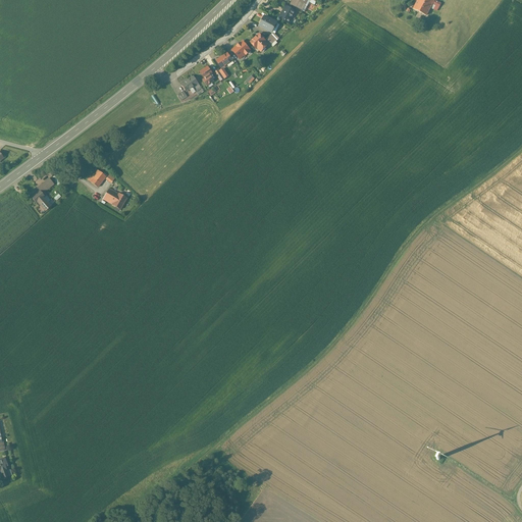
[(433,3),(427,0),(418,0),(413,9),(426,15),(427,14),(432,4),(433,3)]
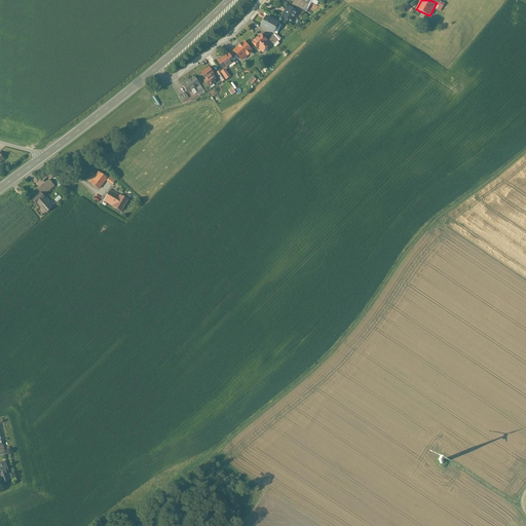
[(455,0),(445,0),(441,10),(452,15),(457,3),(454,2),(455,0)]
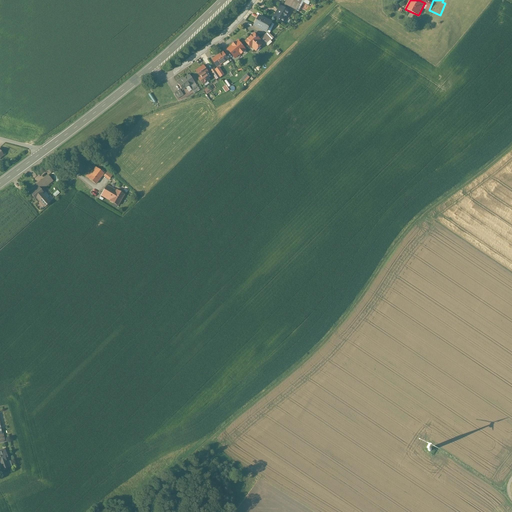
[(299,4),(293,1),(290,7),(296,10),(299,4)]
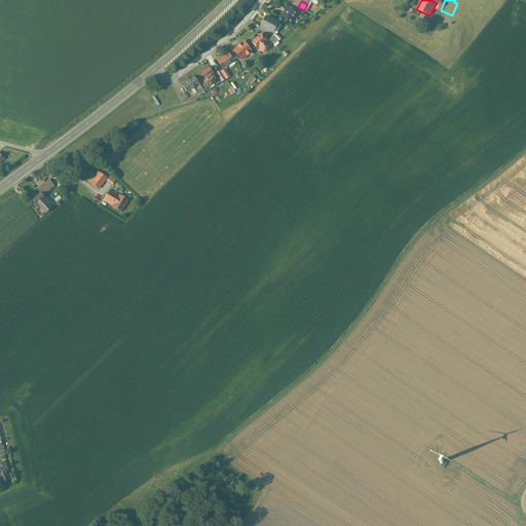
[(282,17),(280,19),(291,24),(298,12),(288,6),(286,10),(283,14),(284,14),(282,17)]
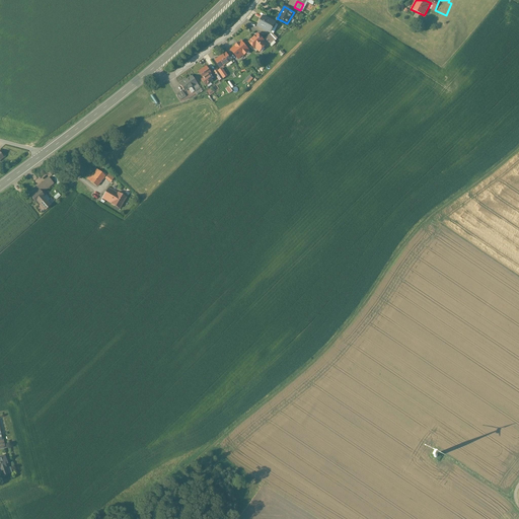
[(263,16),(257,26),(270,32),(275,23),(275,22),(263,16)]
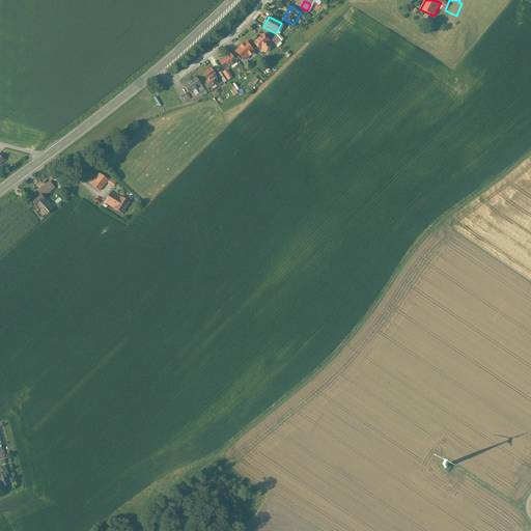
[(278,34),(277,33),(277,34),(272,39),(277,45),(280,42),(281,43),(283,39),(278,34)]
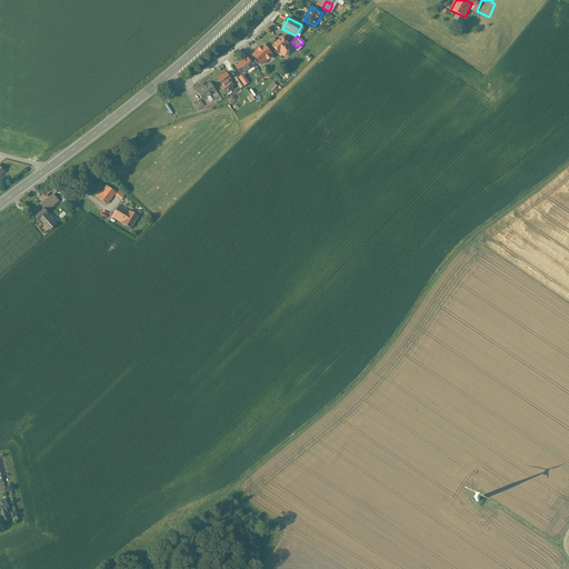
[(282,38),(273,46),(280,53),(281,52),(285,56),(292,49),(288,46),(289,45),(288,45),(282,38)]
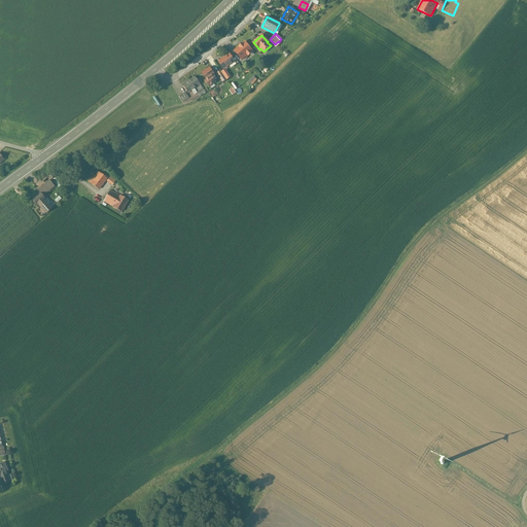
[(245,42),(235,50),(242,60),(246,57),(247,57),(251,54),(250,53),(252,50),(245,42)]
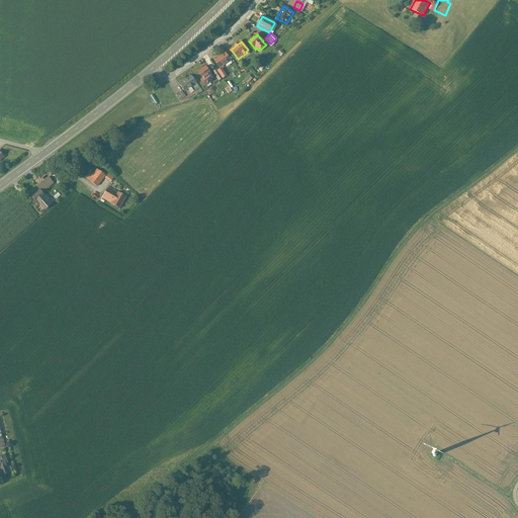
[(226,54),(214,61),(220,68),(225,64),(230,61),(226,54)]
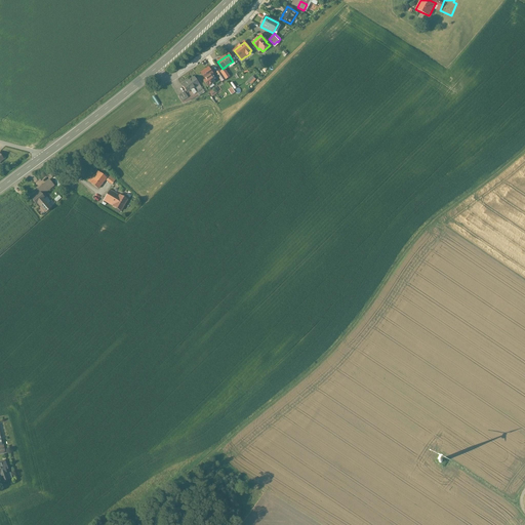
[(209,68),(201,73),(205,80),(204,81),(208,86),(214,82),(210,77),(213,75),(209,68)]
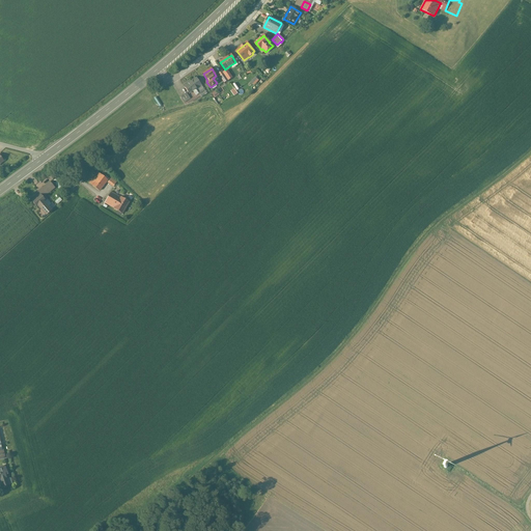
[(219,88),(211,94),(223,113),(244,102),(267,79),(258,70),(243,77),(242,79),(241,80),(239,81),(234,81),(225,85),(219,88)]
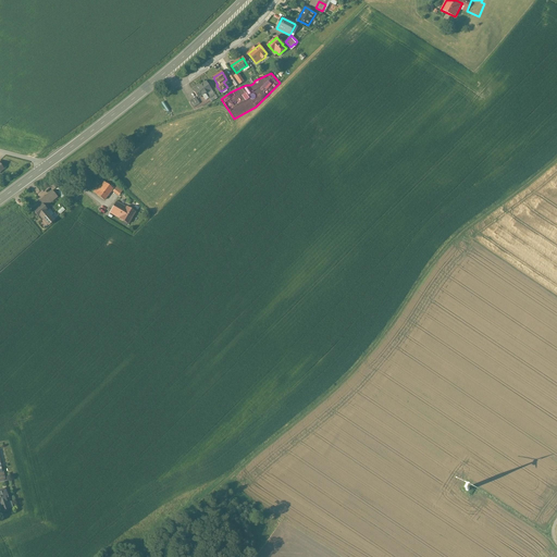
[(207,82),(193,91),(198,98),(202,96),(205,94),(211,89),(207,82)]
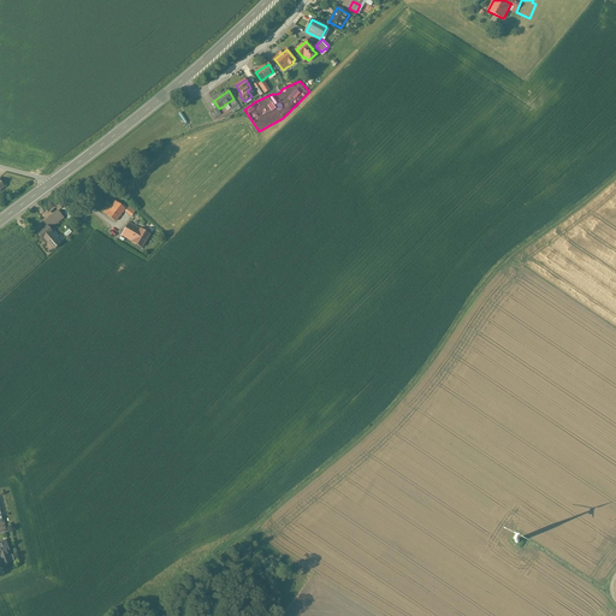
[(226,104),(231,108),(231,110),(237,105),(234,99),(226,104)]
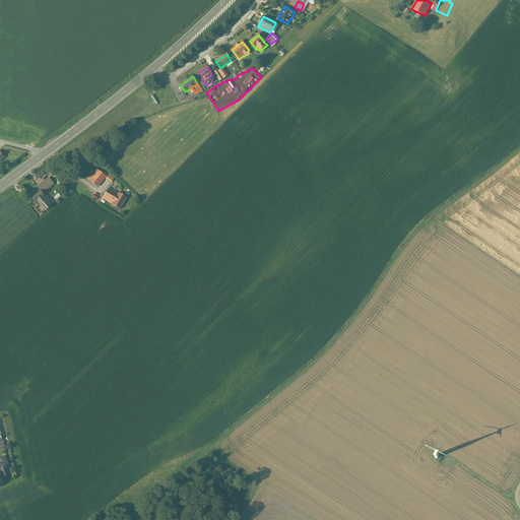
[(106,176),(95,169),(87,180),(96,187),(106,176)]
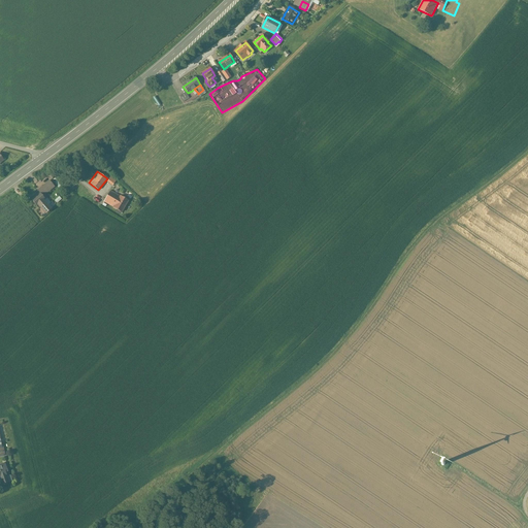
[(50,182),(37,191),(39,193),(42,197),(54,187),(50,182)]
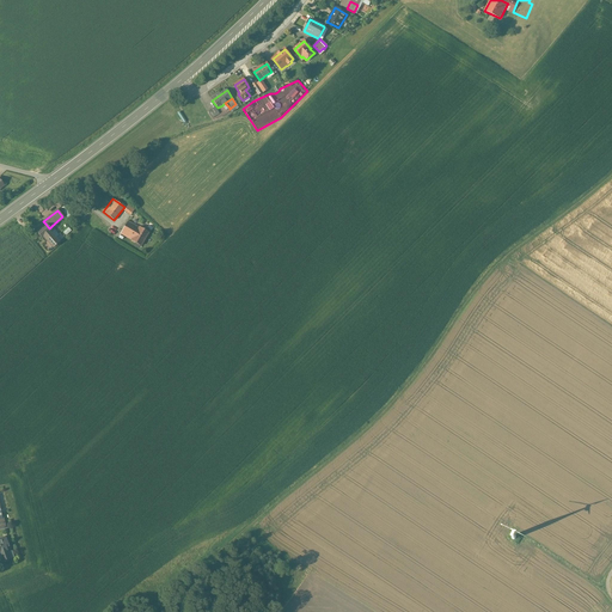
[(139,228),(128,221),(121,234),(132,240),(139,228)]
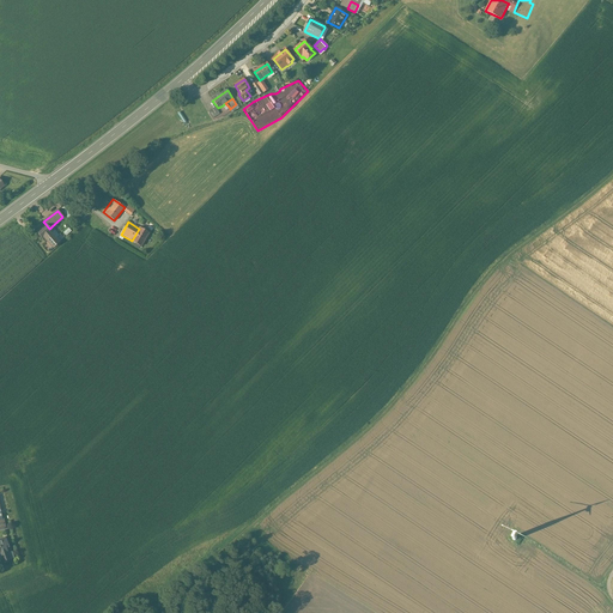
[(46,224),(36,232),(42,240),(44,243),(41,246),(47,253),(53,248),(59,243),(55,240),(50,234),(53,232),(53,231),(49,229),(46,224)]
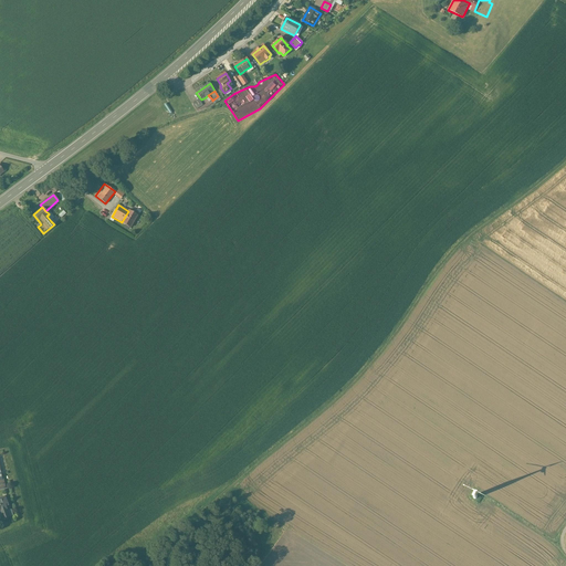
[(122,222),(129,228),(137,216),(128,210),(128,211),(122,222)]
